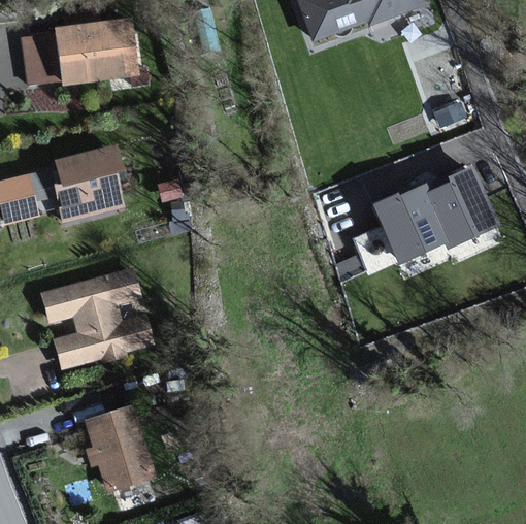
[(301,0),(316,39),(424,0),(301,0)]
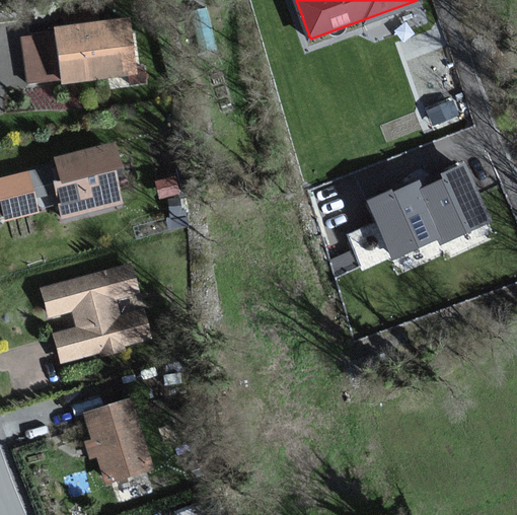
[(135,72),(129,17),(49,26),(49,32),(19,35),(24,80),(57,76),(58,81),(135,72)]
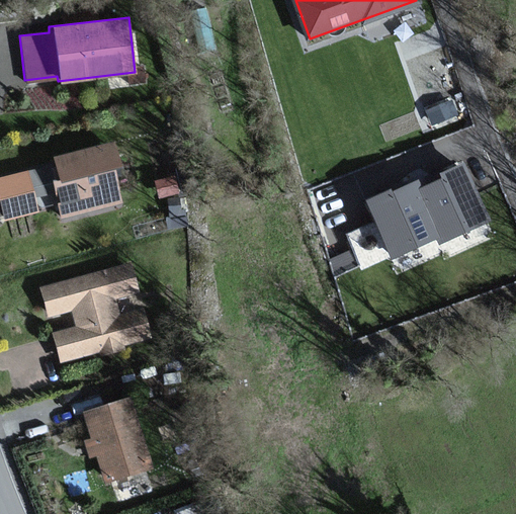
[(120,165),(113,139),(51,155),(57,178),(49,180),(59,218),(120,201),(111,167),(120,165)]
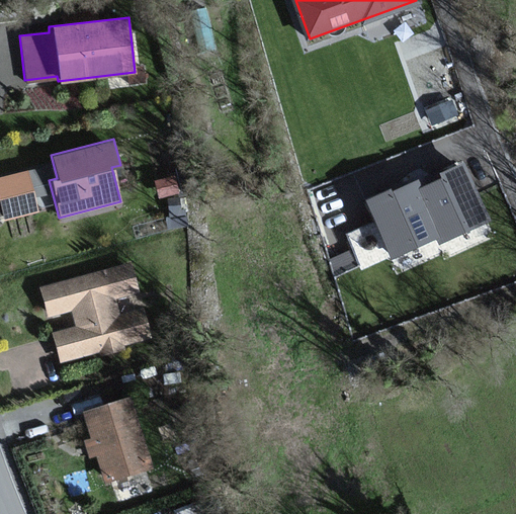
[(443,171),(445,177),(420,188),(439,232),(441,238),(487,218),(462,163),(443,171)]
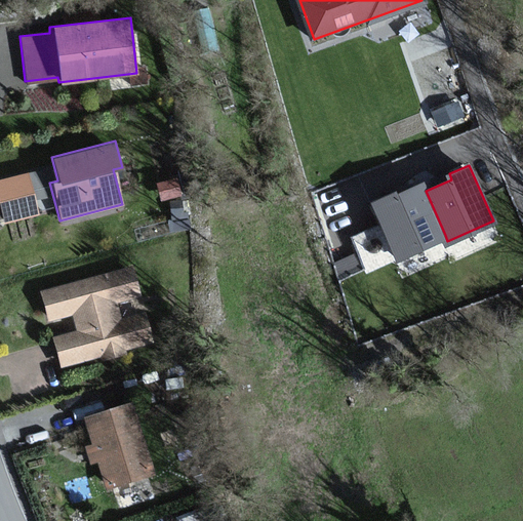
[(37,210),(27,171),(0,178),(0,212),(2,219),(37,210)]
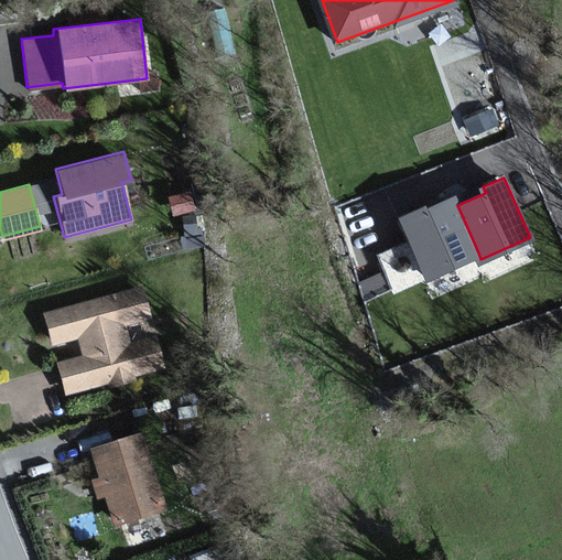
[(428,275),(478,252),(457,205),(453,195),(402,217),(428,275)]
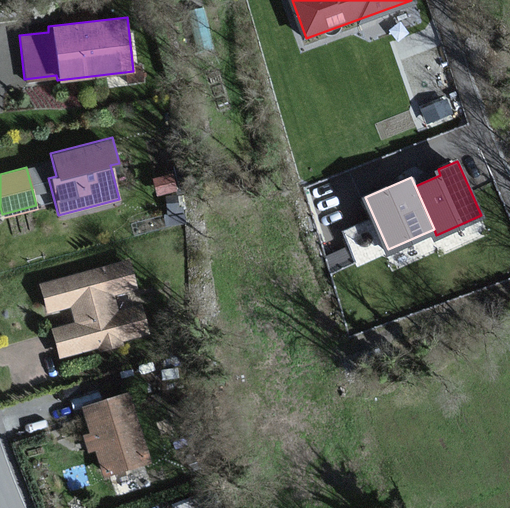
[(138,288),(132,259),(38,281),(45,314),(72,307),(75,322),(52,328),(59,359),(152,337),(144,305),(118,312),(114,293),(138,288)]
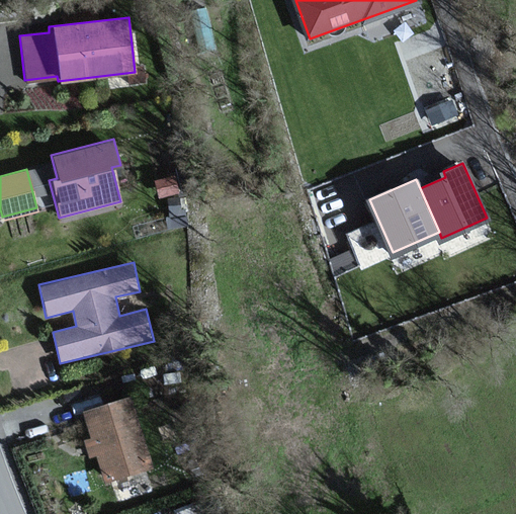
[(151,466),(132,398),(83,412),(91,439),(83,441),(89,459),(98,456),(104,480),(151,466)]
